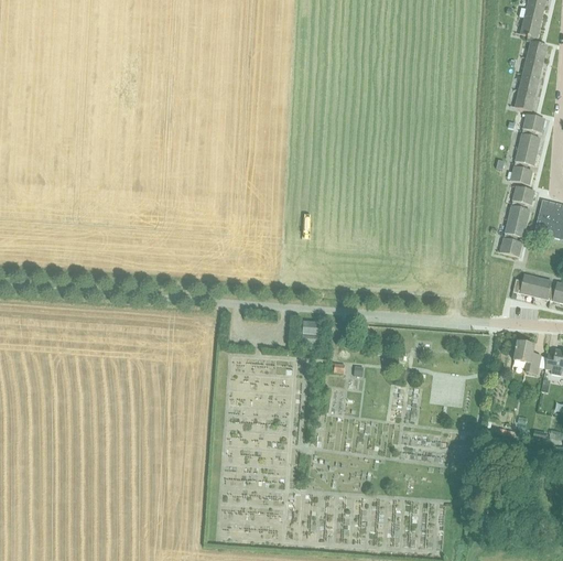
[(521,7),(519,15),(523,17),(523,19),(540,22),(544,6),(527,2),(526,8),(521,7)]
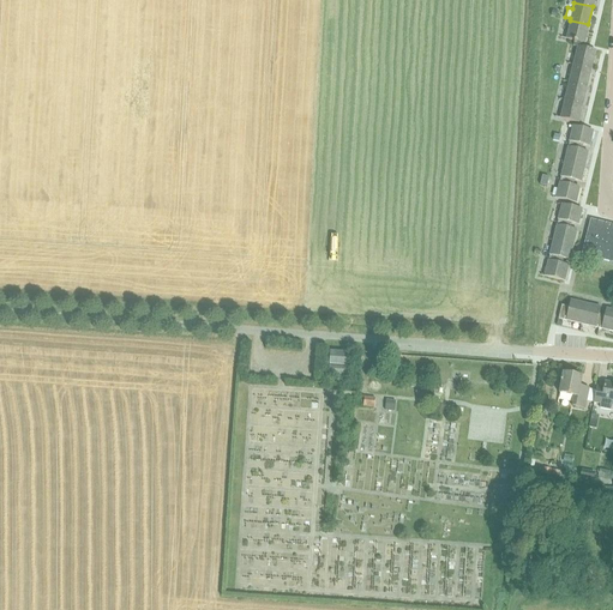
[(588,24),(570,20),(566,36),(574,38),(574,41),(582,42),(583,41),(584,41),(588,24)]
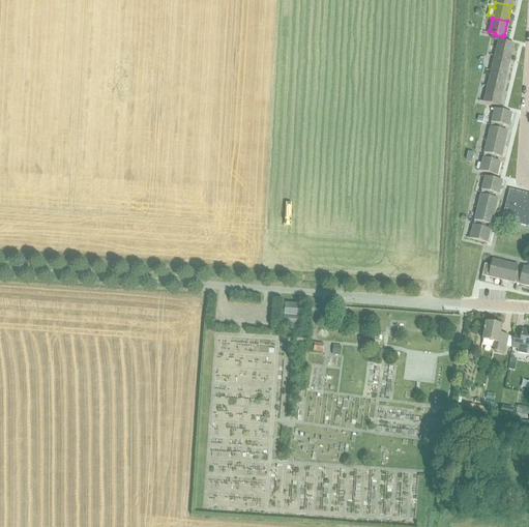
[(502,36),(495,35),(494,37),(498,38),(495,52),(510,55),(513,41),(502,39),(502,36)]
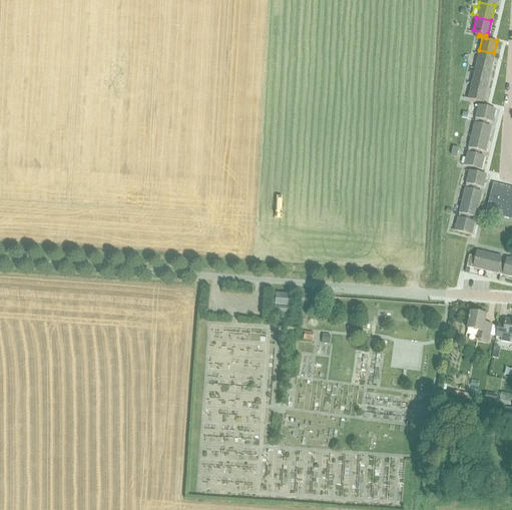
[(494,53),(479,50),(475,65),(491,69),(494,53)]
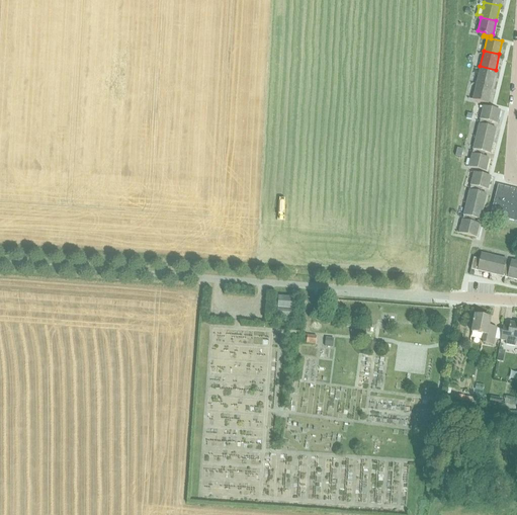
[(496,70),(480,66),(477,81),(492,85),(496,70)]
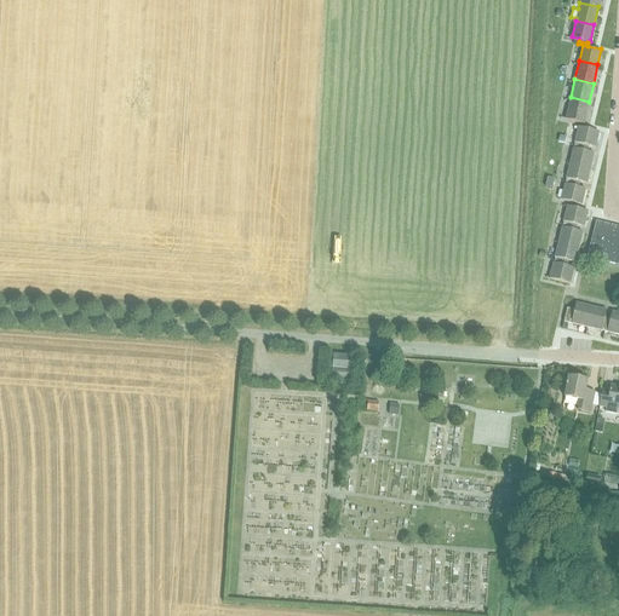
[(589,102),(571,97),(566,116),(584,121),(589,102)]
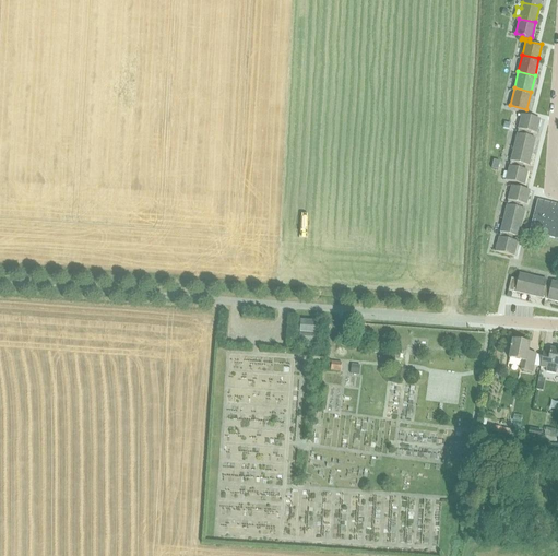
[(521,113),(518,129),(530,132),(531,129),(536,130),(539,117),(521,113)]
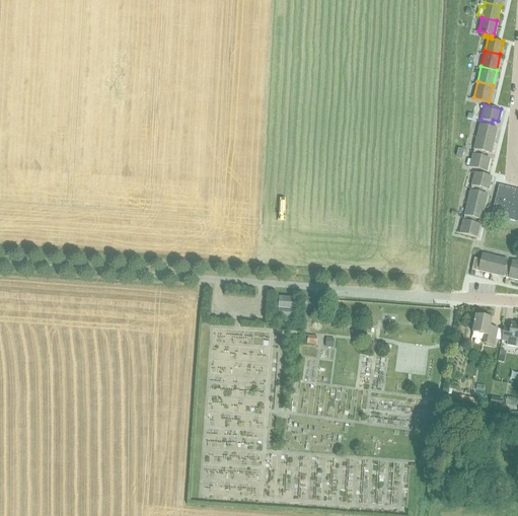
[(492,123),(481,120),(476,135),(494,139),(497,126),(492,125),(492,123)]
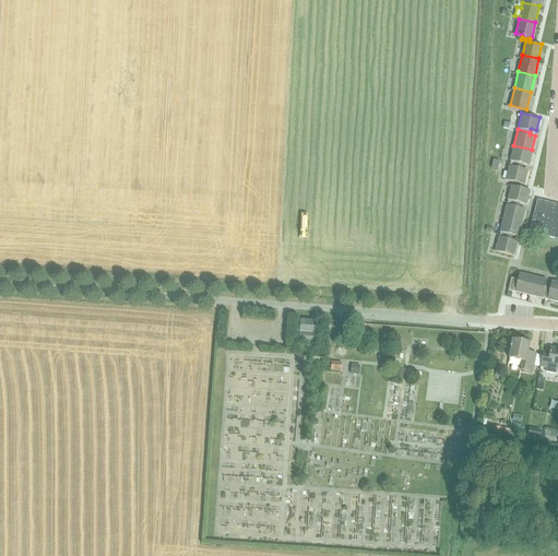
[(532,150),(513,145),(509,161),(522,164),(522,162),(529,163),(532,150)]
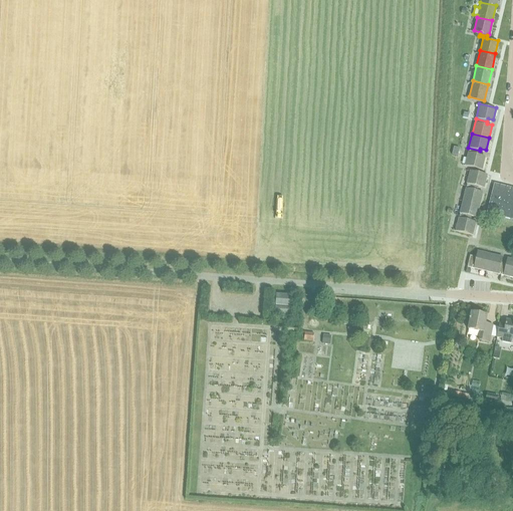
[(480,151),(468,148),(465,164),(481,168),(485,155),(479,154),(480,151)]
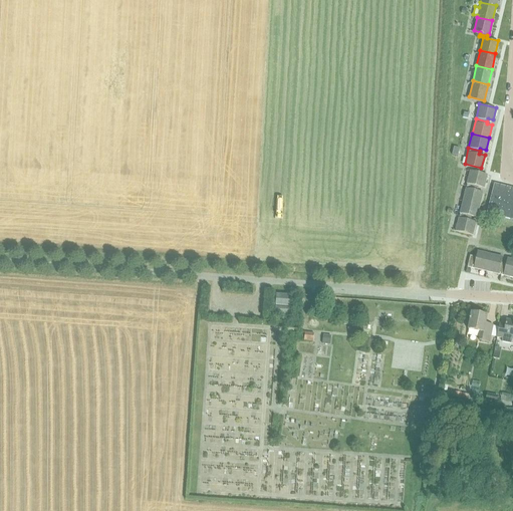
[(470,169),(466,184),(477,187),(478,184),(484,185),(487,173),(470,169)]
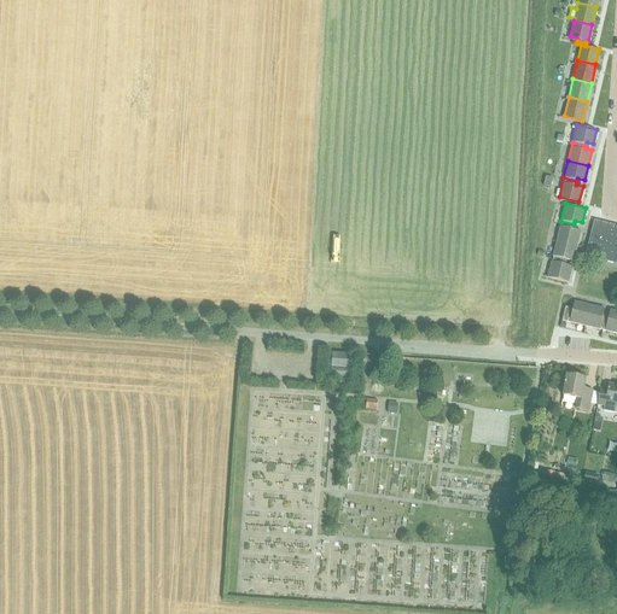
[(585,253),(616,261),(616,222),(594,217),(585,253)]
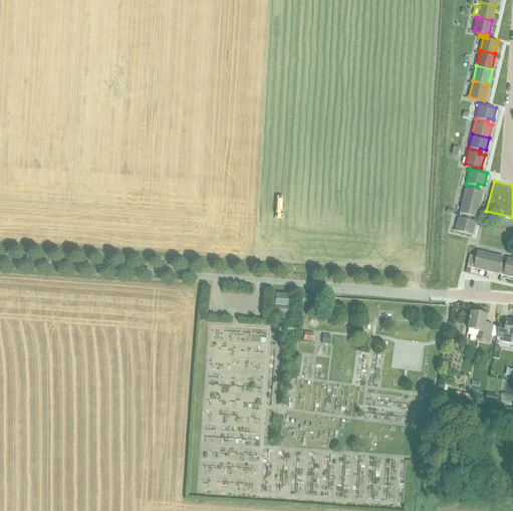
[(466,184),(462,199),(479,203),(482,190),(477,189),(477,187),(466,184)]
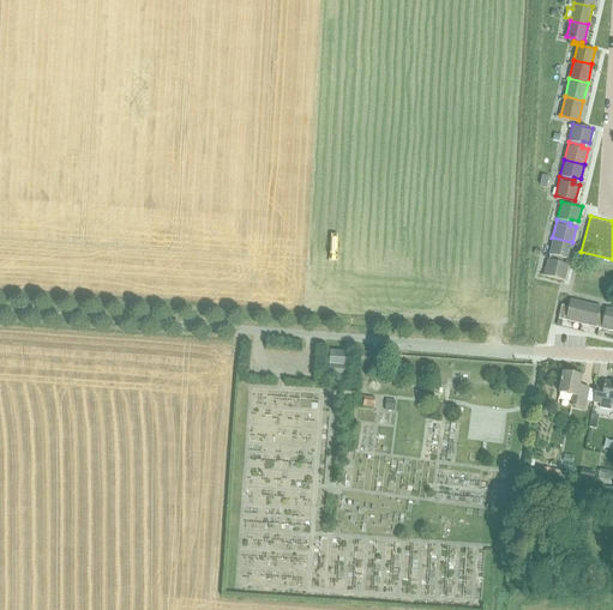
[(552,237),(548,255),(562,258),(563,255),(569,257),(572,242),(552,237)]
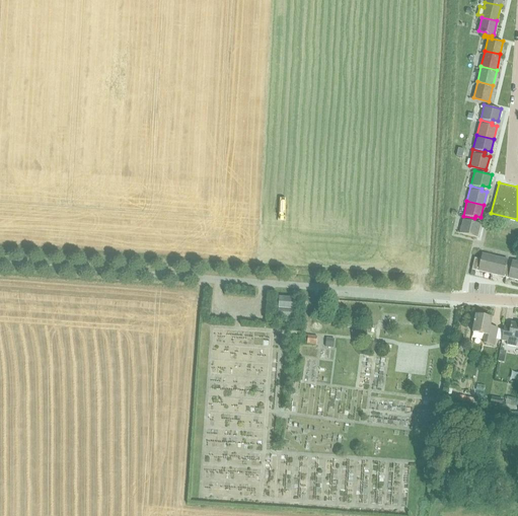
[(474,218),(463,216),(459,231),(476,235),(479,222),(474,221),(474,218)]
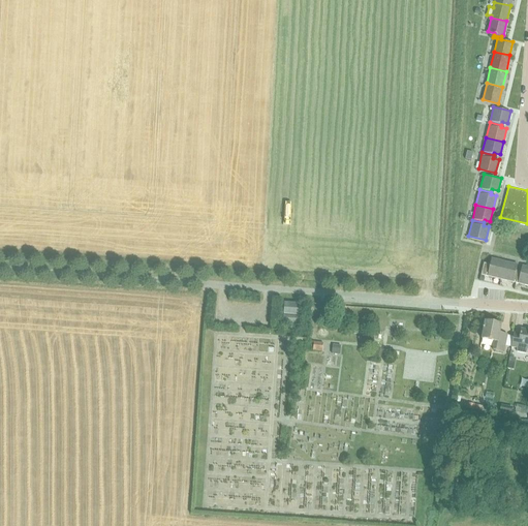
[(499,277),(503,259),(491,256),(490,263),(483,261),(480,272),(499,277)]
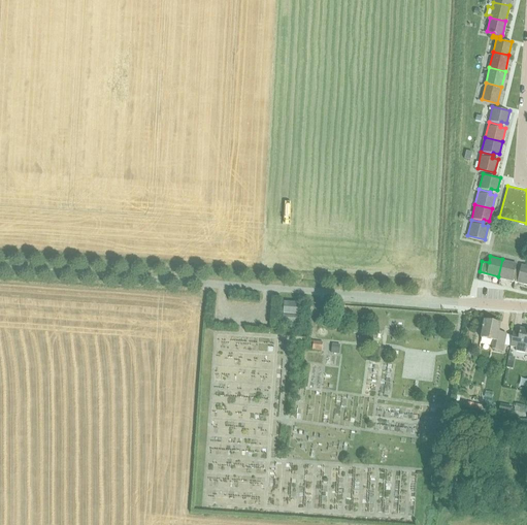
[(516,262),(502,259),(498,276),(514,280),(517,268),(514,267),(516,262)]
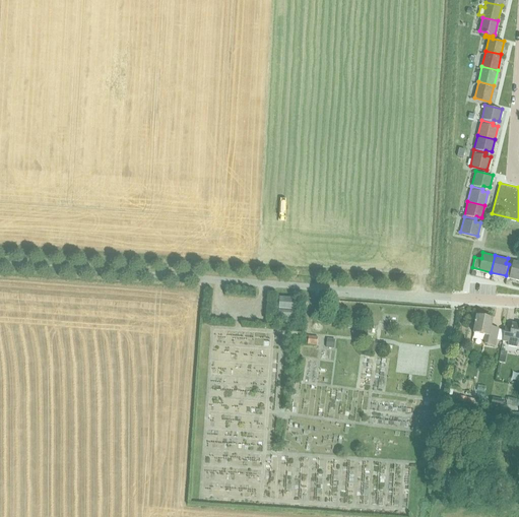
[(509,264),(506,275),(518,278),(518,260),(513,259),(512,264),(509,264)]
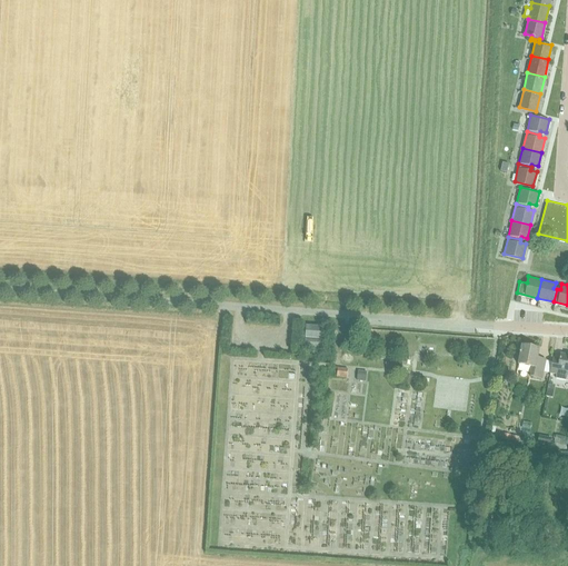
[(306,324),(305,336),(305,347),(320,348),(320,338),(321,325),(306,324)]
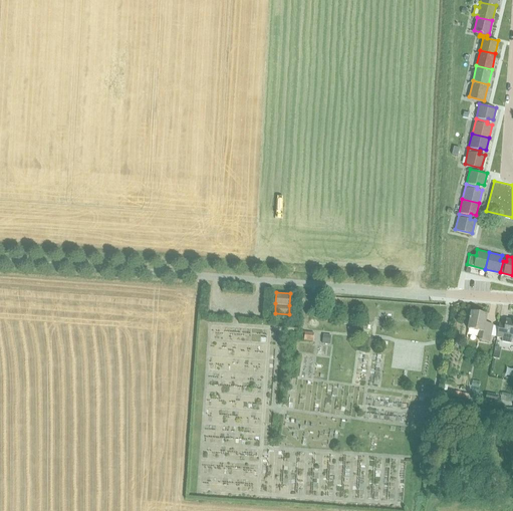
[(471,310),(468,326),(480,328),(478,337),(489,339),(492,322),(485,320),(486,313),(471,310)]
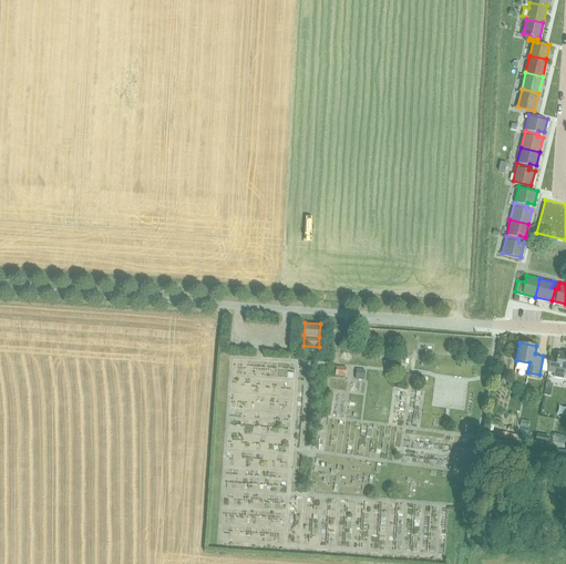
[(563,377),(563,373),(565,373),(565,351),(558,350),(557,356),(551,354),(547,369),(554,370),(553,376),(563,377)]
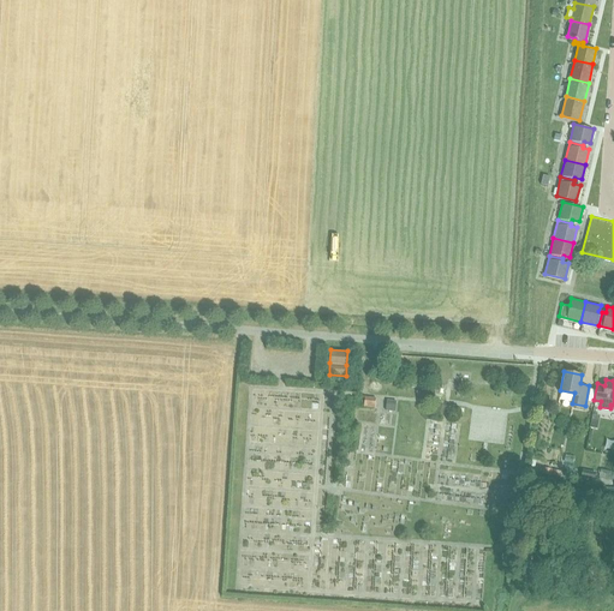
[(364,395),(363,405),(375,406),(376,396),(364,395)]
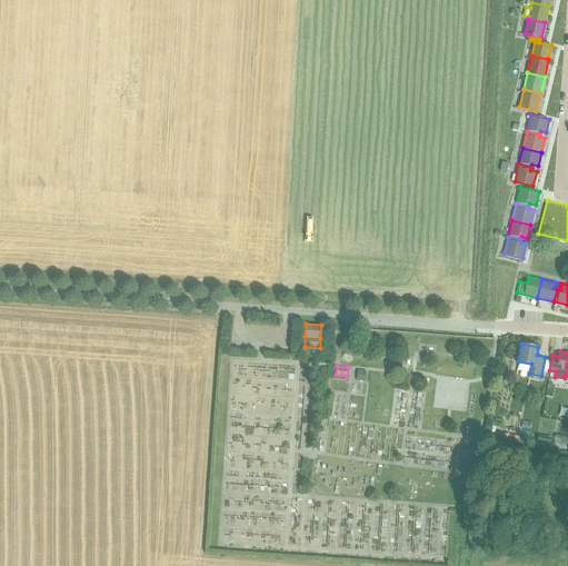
[(366,370),(357,369),(357,377),(365,378),(366,370)]
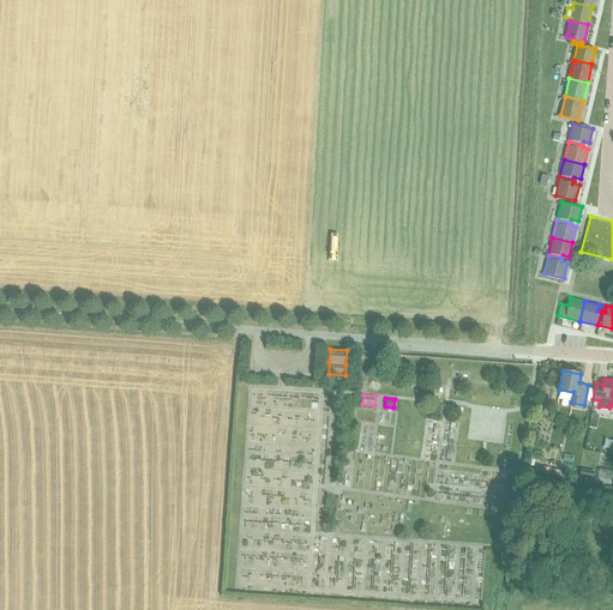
[(599,412),(590,411),(588,424),(596,427),(599,412)]
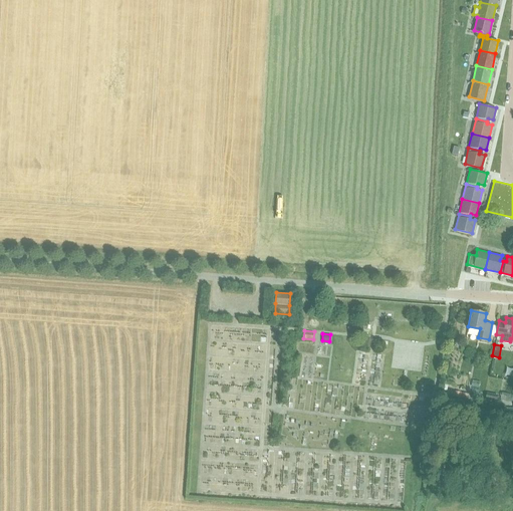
[(484,393),(483,399),(494,401),(496,394),(484,393)]
